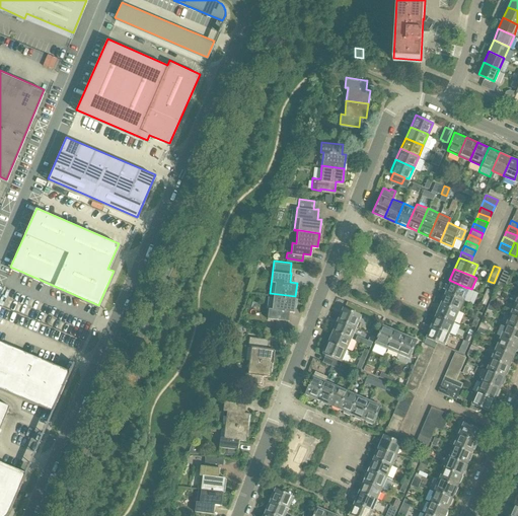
[(510,272),(503,269),(498,281),(504,284),(510,272)]
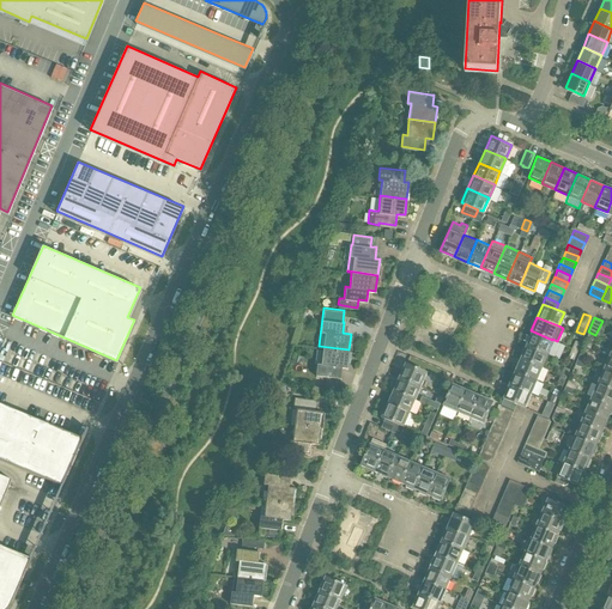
[(531,330),(525,343),(546,353),(552,354),(557,341),(552,339),(552,340),(531,330)]
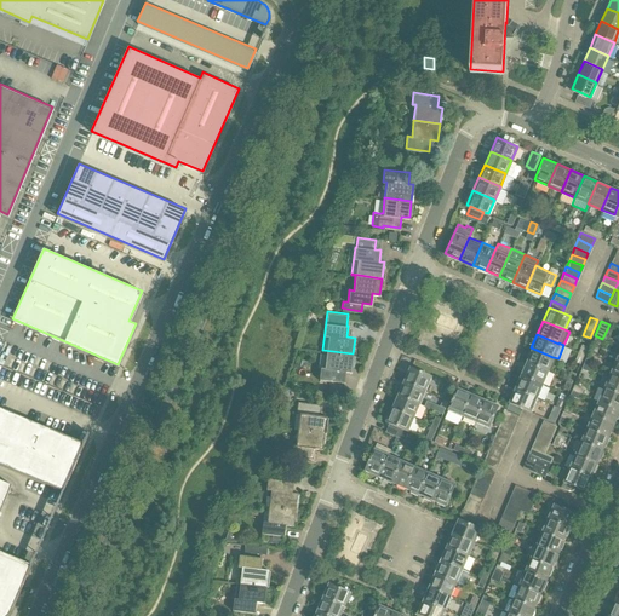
[(552,357),(531,347),(526,361),(548,369),(552,357)]
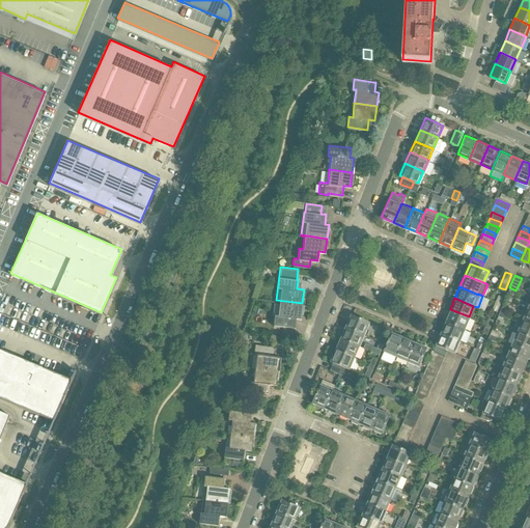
[(278,314),(275,313),(273,325),(293,327),(294,316),(300,317),(302,304),(279,301),(278,314)]
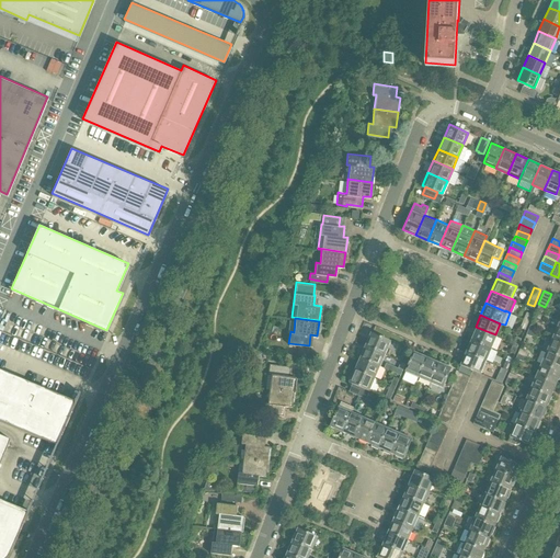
[(495,334),(476,327),(470,339),(490,346),(495,334)]
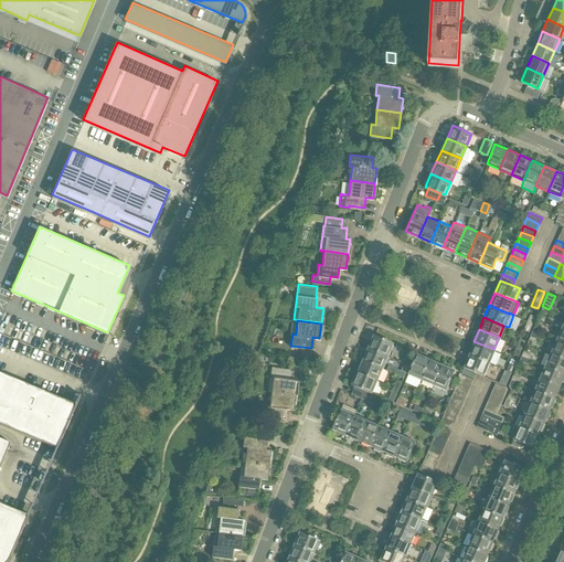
[(393,341),(373,333),(368,347),(386,354),(393,341)]
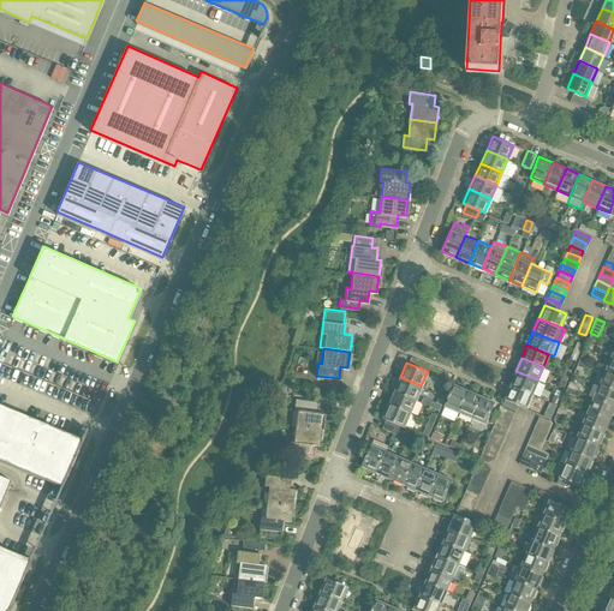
[(613,373),(604,370),(598,383),(613,389),(613,373)]
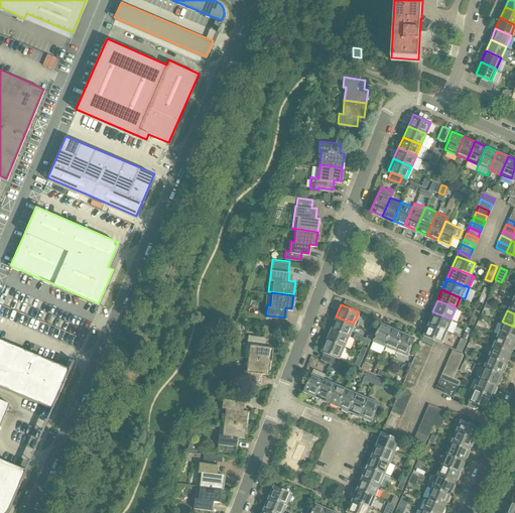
[(451,318),(432,311),(427,323),(445,330),(451,318)]
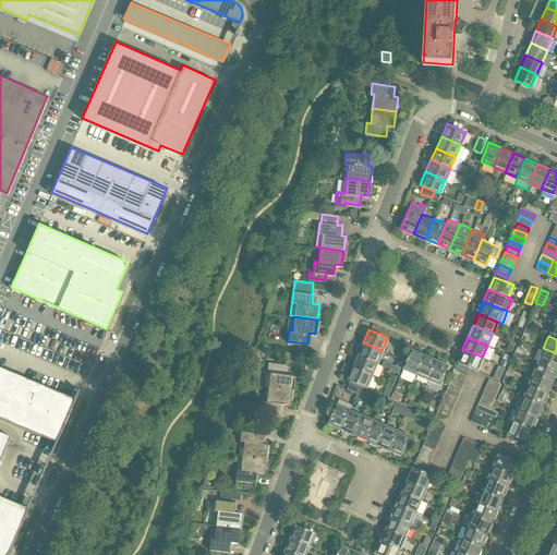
[(382,350),(363,342),(358,353),(377,362),(382,350)]
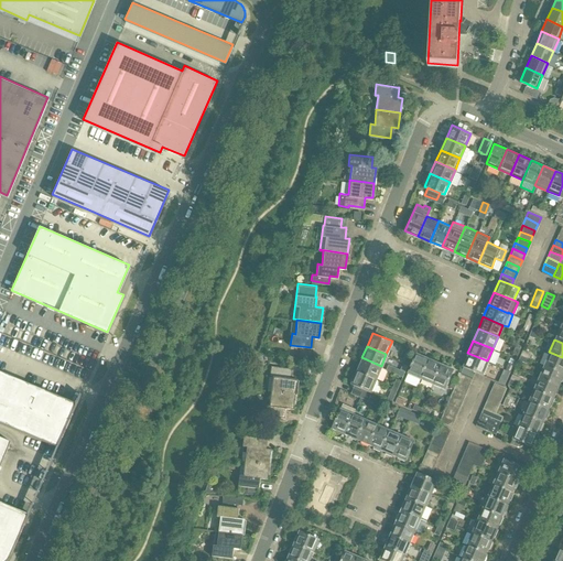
[(420,377),(429,357),(415,352),(407,371),(420,377)]
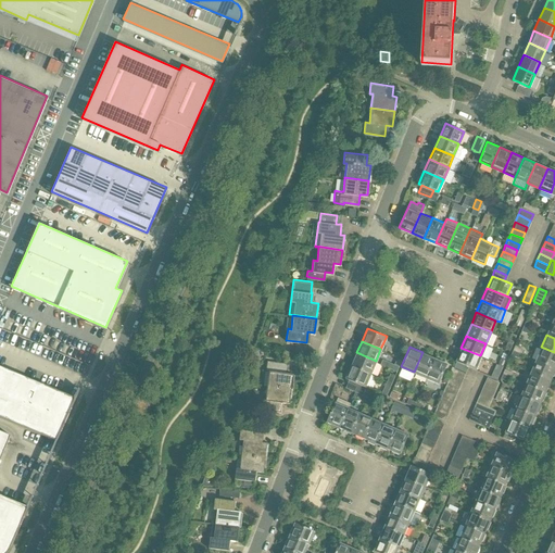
[(554,366),(554,352),(541,347),(535,359),(554,367),(554,366)]
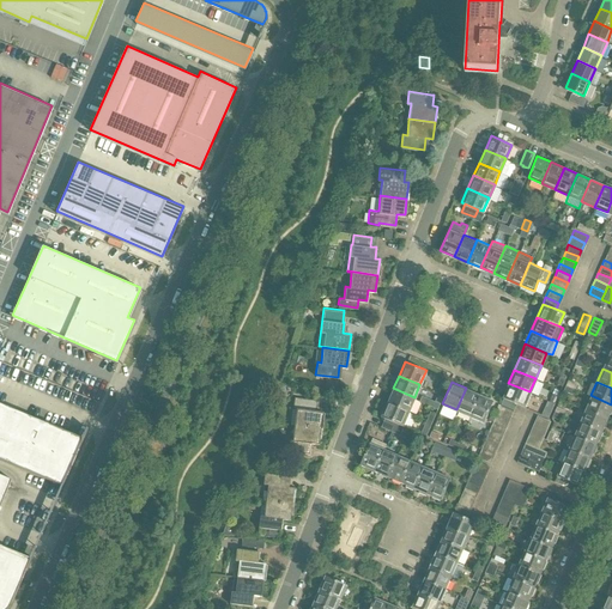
[(503,396),(516,402),(525,405),(529,391),(508,383),(503,396)]
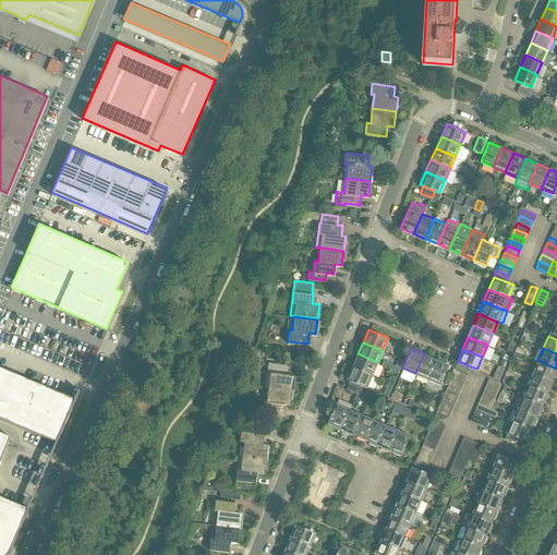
[(377,362),(358,353),(352,365),(372,374),(377,362)]
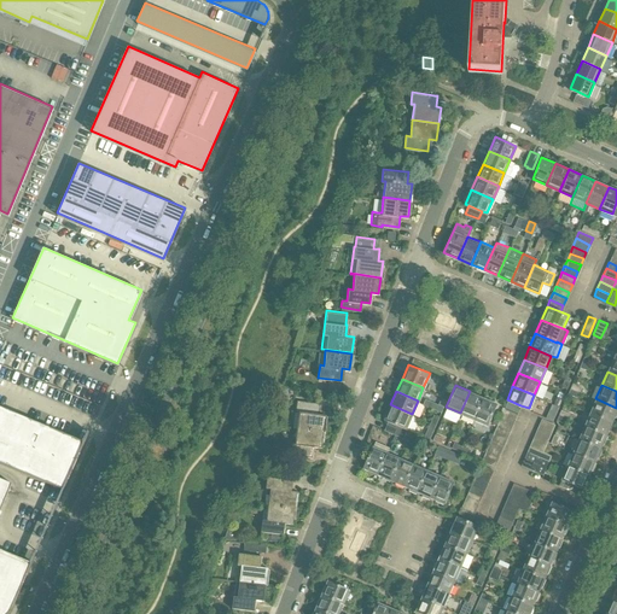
[(473,417),(483,397),(470,391),(460,413),(473,417)]
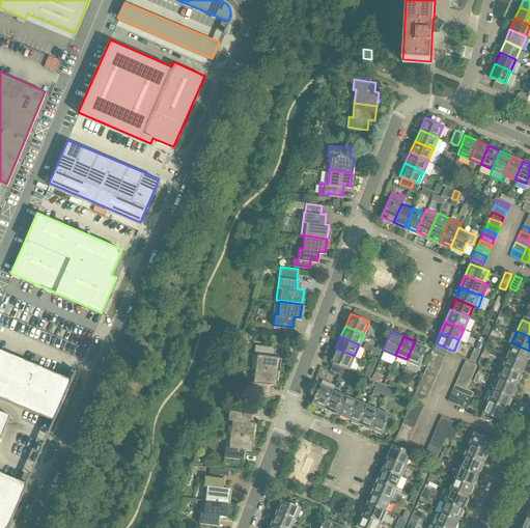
[(418,364),(426,345),(415,341),(407,359),(418,364)]
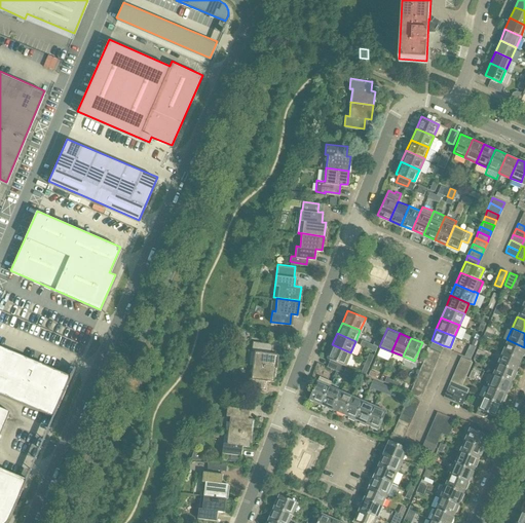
[(524,347),(507,339),(501,350),(520,358),(524,347)]
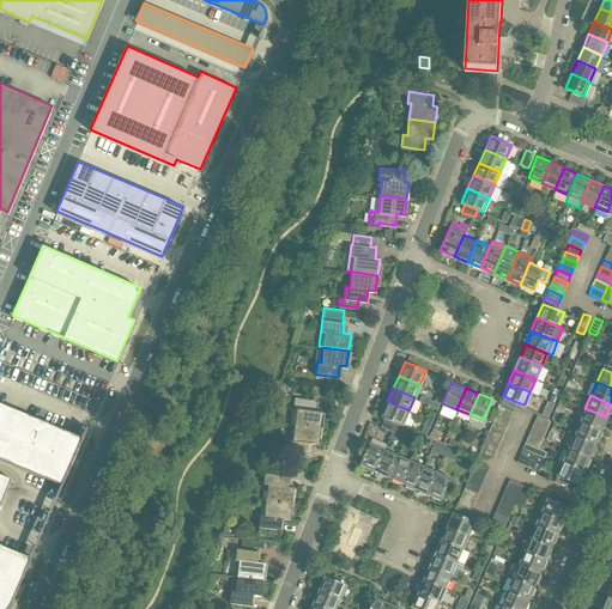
[(294,396),(292,407),(296,407),(294,424),(320,426),(322,410),(315,409),(316,399),(294,396)]
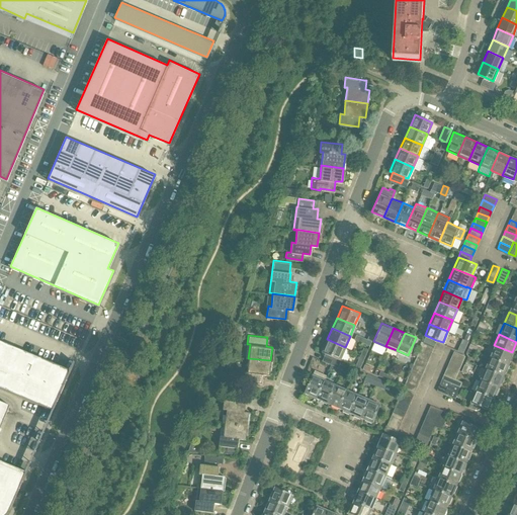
[(436,340),(425,335),(422,341),(433,346),(436,340)]
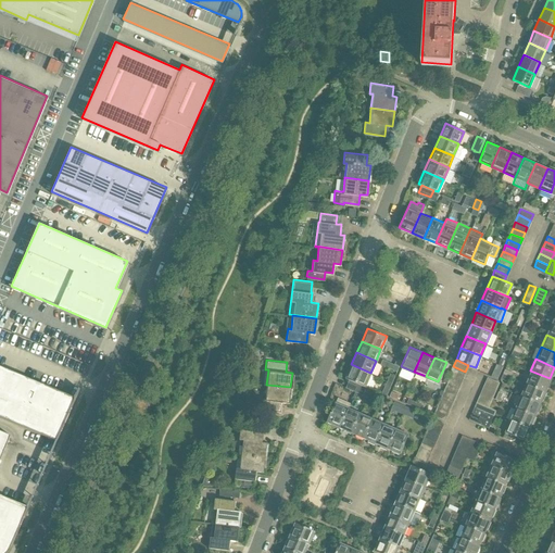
[(0,414),(57,439),(74,396),(0,364),(0,414)]
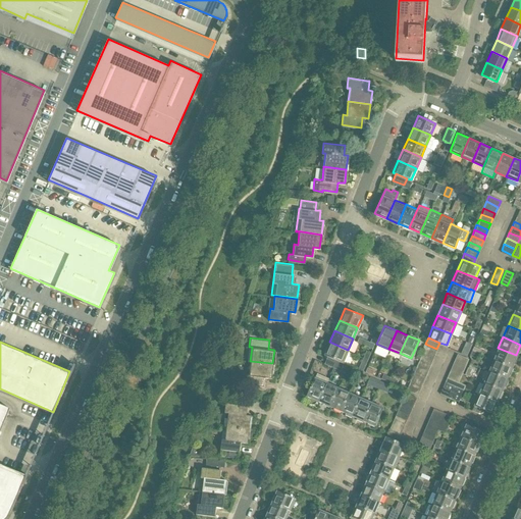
[(324,354),(327,355),(339,360),(343,362),(343,361),(348,350),(329,342),(324,354)]
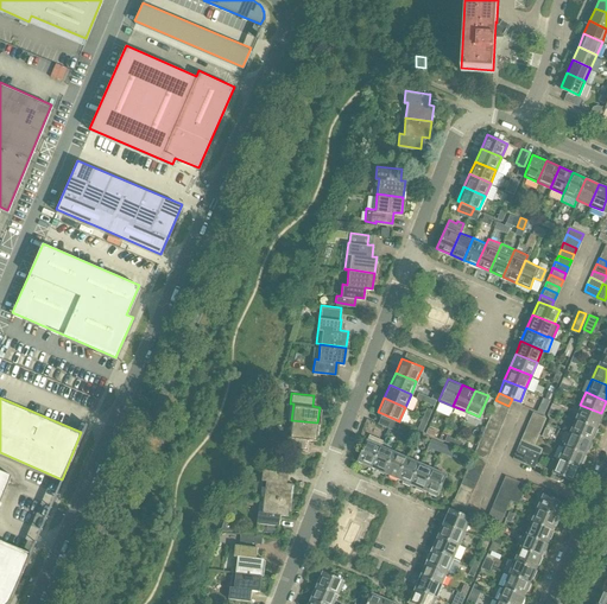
[(493,407),(506,412),(509,406),(495,400),(493,407)]
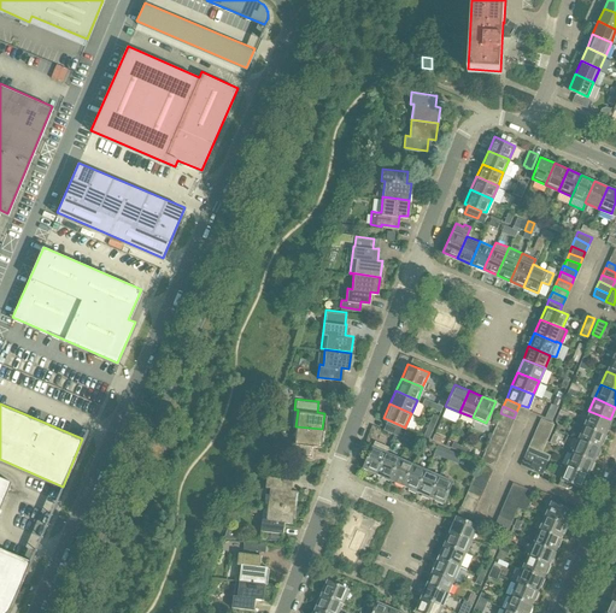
[(610,419),(588,411),(582,424),(604,434),(610,419)]
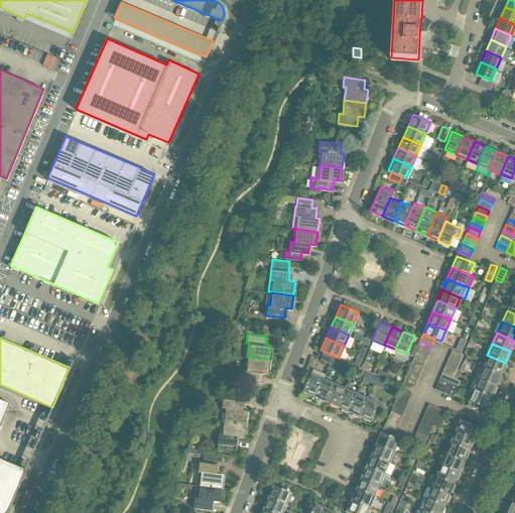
[(418,346),(418,347),(416,350),(427,355),(429,350),(418,346)]
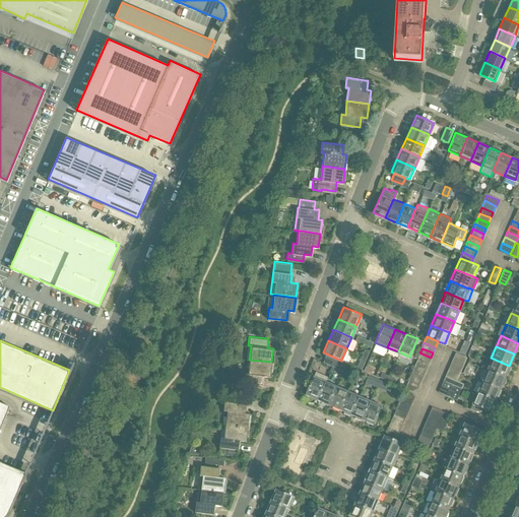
[(466,356),(455,350),(453,357),(463,362),(466,356)]
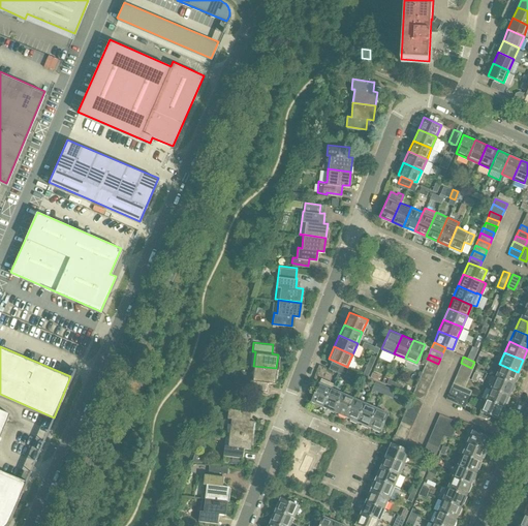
[(427,359),(425,364),(424,365),(435,370),(438,364),(427,359)]
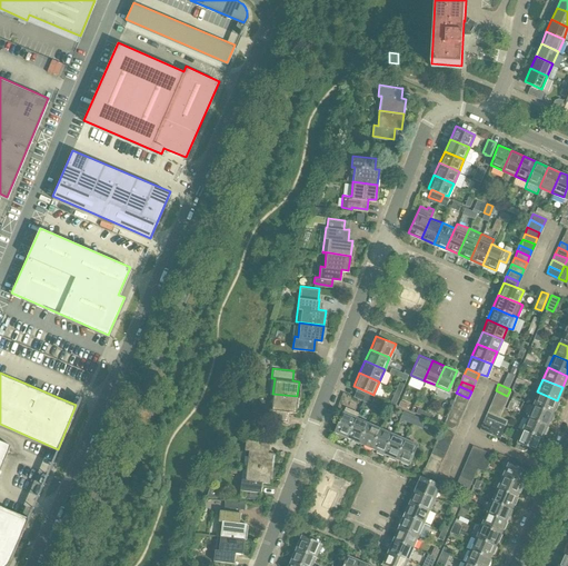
[(357,387),(354,395),(366,400),(369,393),(357,387)]
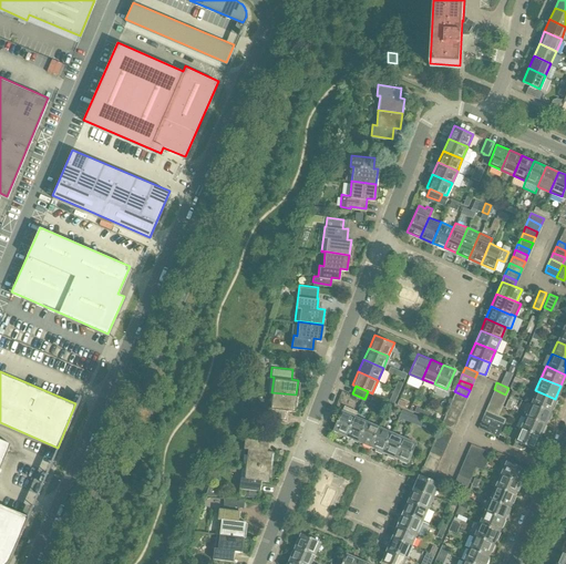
[(399,389),(393,387),(390,396),(395,398),(399,389)]
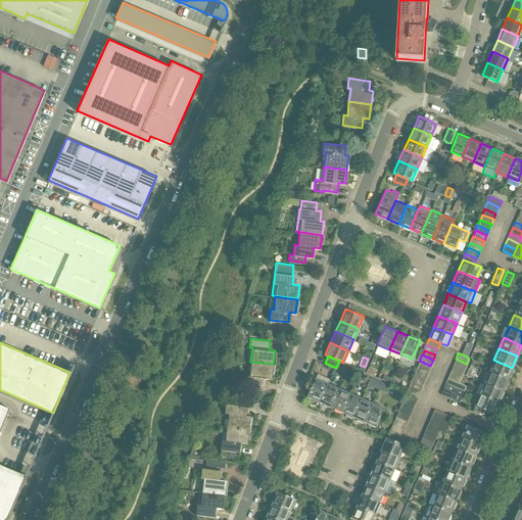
[(453,365),(464,369),(466,364),(456,359),(453,365)]
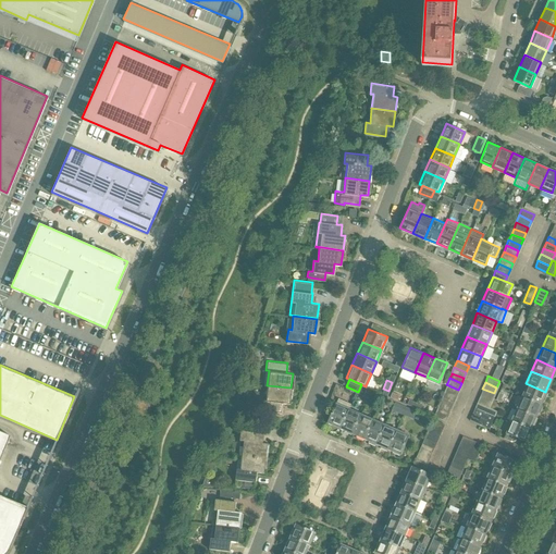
[(545,392),(526,383),(521,395),(541,404),(545,392)]
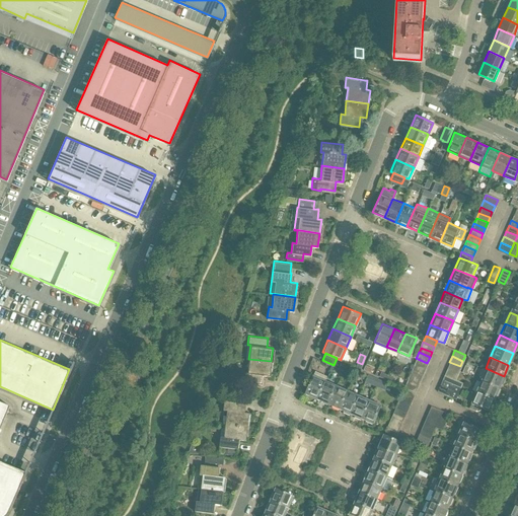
[(414,364),(425,369),(427,363),(416,358),(414,364)]
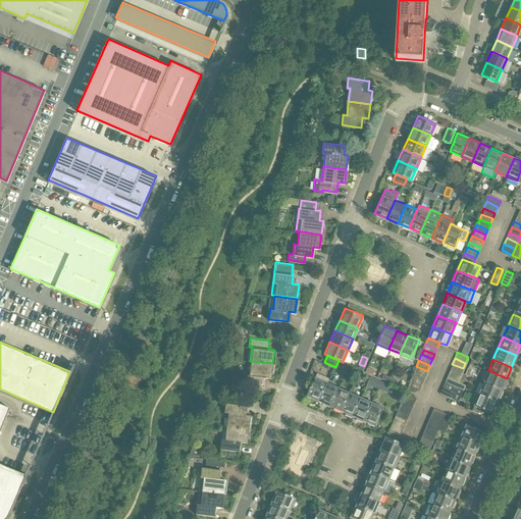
[(246,373),(245,382),(263,385),(264,376),(271,377),(272,363),(250,361),(249,369),(249,373),(246,373)]
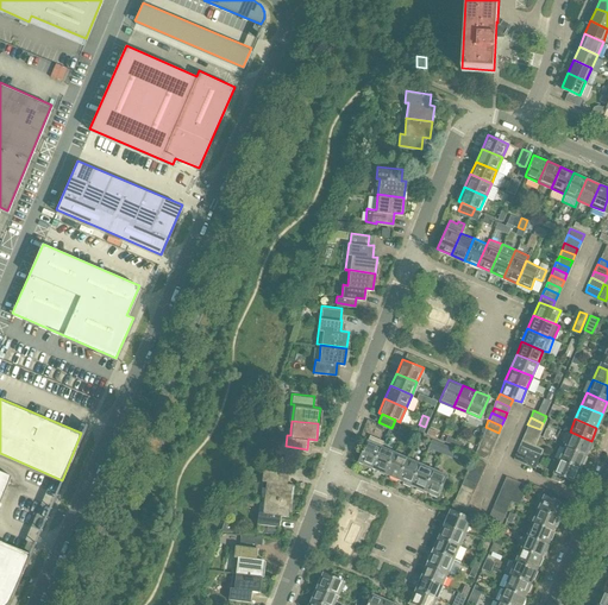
[(525,430),(538,436),(540,429),(527,424),(525,430)]
